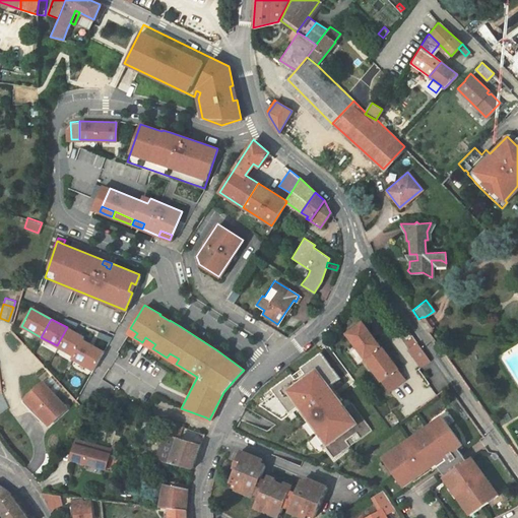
[(387,390),(404,378),(362,321),(345,333),(387,390)]
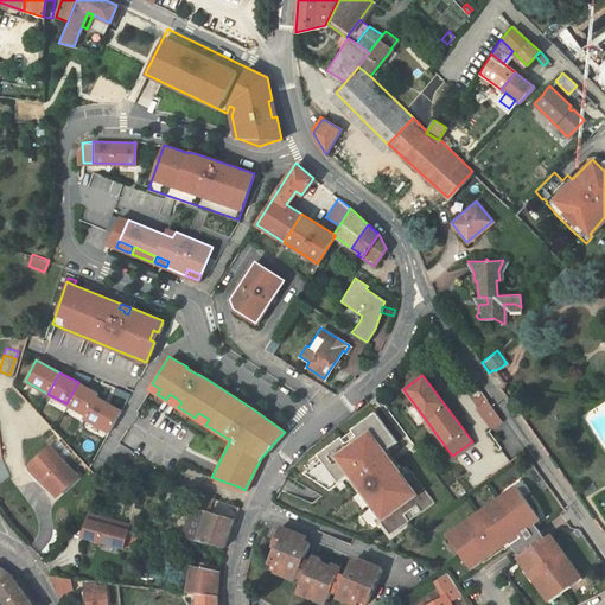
[(96,393),(78,382),(67,403),(84,414),(95,396),(96,393)]
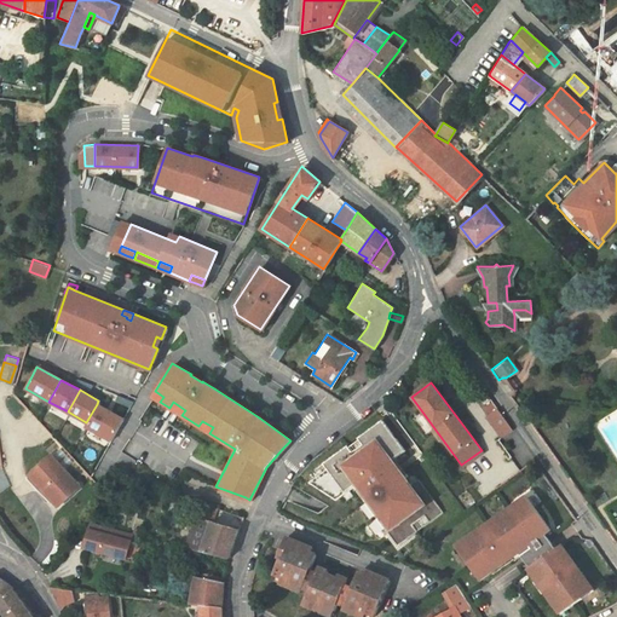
[(163,397),(155,391),(151,396),(160,402),(163,397)]
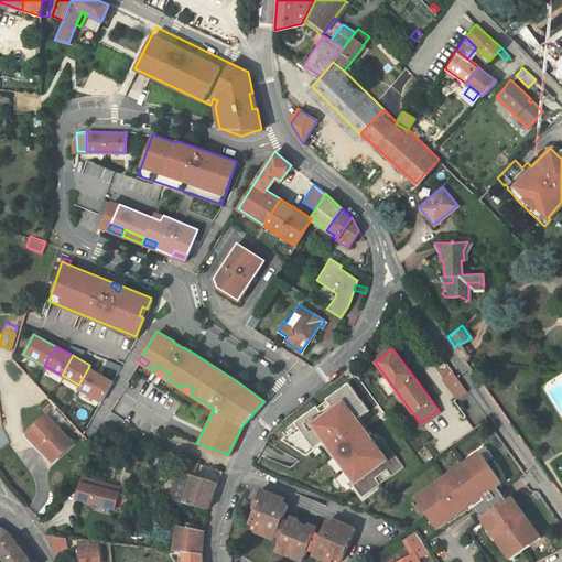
[(169,374),(158,366),(154,371),(165,378),(169,374)]
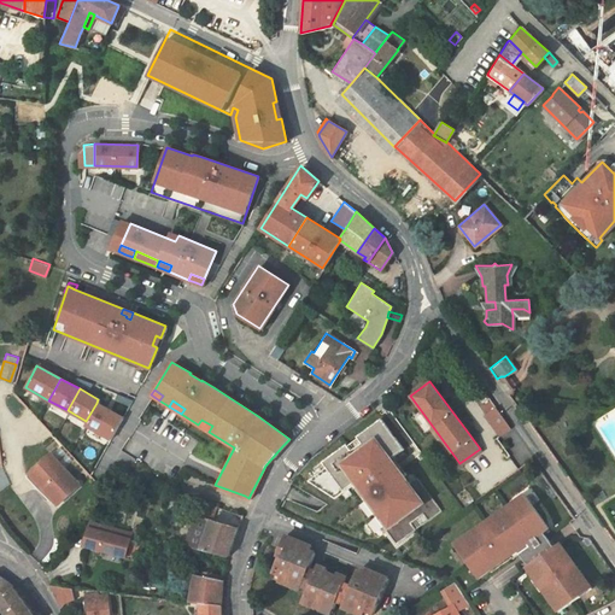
[(122,416),(97,403),(86,421),(85,425),(110,438),(122,416)]
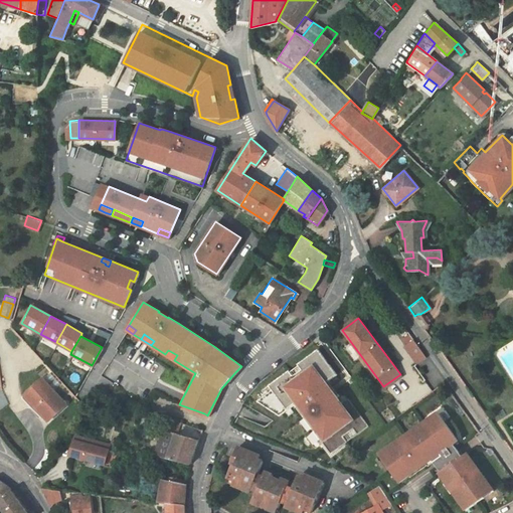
[(404,345),(416,362),(424,356),(412,339),(404,345)]
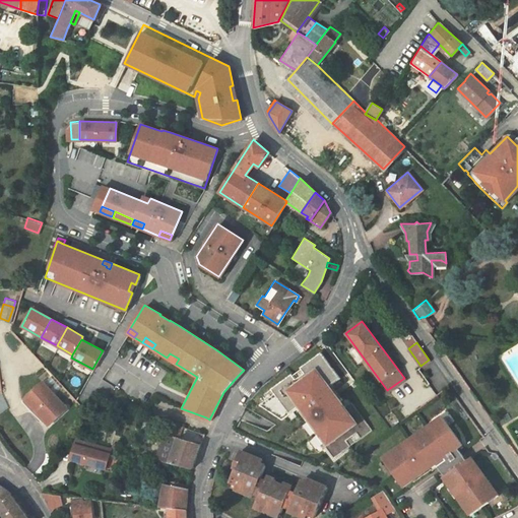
[(266,398),(258,404),(280,418),(296,407),(332,457),(349,445),(344,439),(354,432),(360,437),(371,429),(349,400),(343,405),(338,400),(337,398),(333,401),(328,393),(331,391),(327,386),(330,384),(339,377),(320,351),(300,367),(301,368),(293,375),(292,373),(277,384),(280,388),(266,398)]
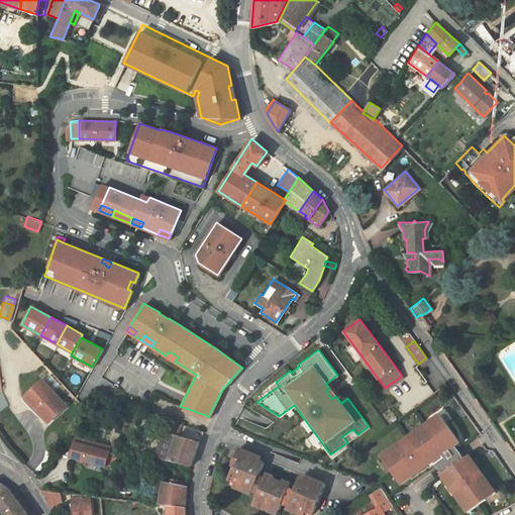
[(178,356),(169,351),(166,355),(175,362),(178,356)]
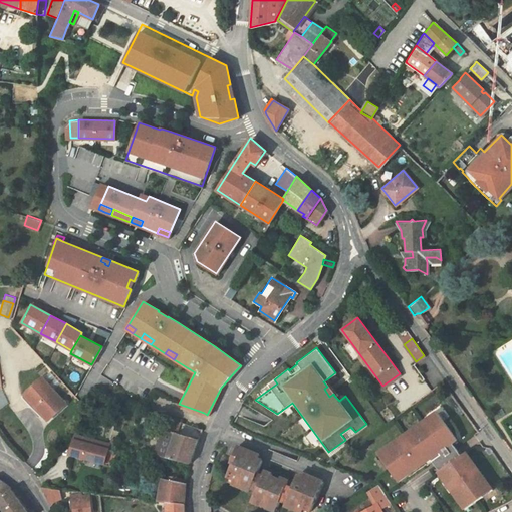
[(64,403),(40,376),(25,391),(36,402),(34,405),(46,419),(64,403)]
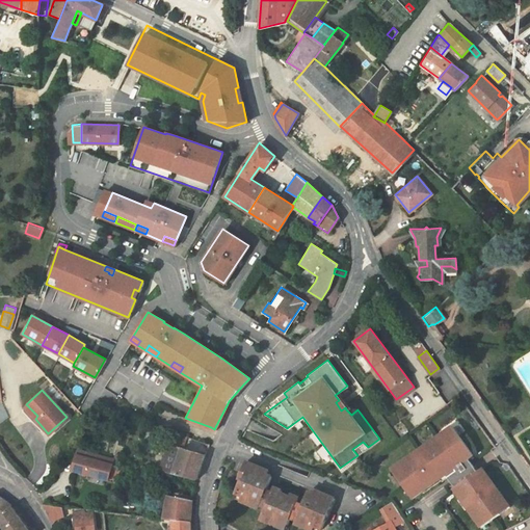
[(269,403),(272,407),(287,397),(284,393),(269,403)]
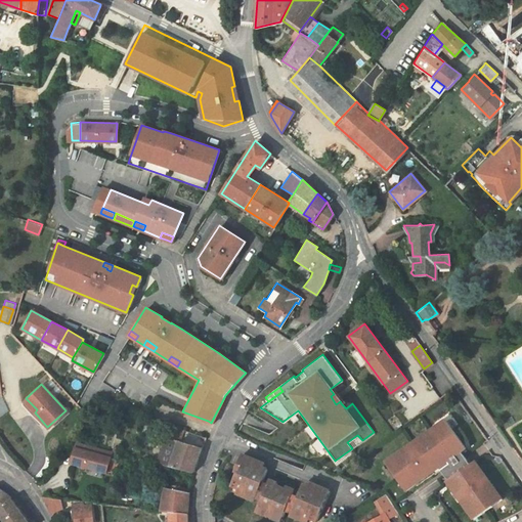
[(343,401),(333,387),(330,389),(334,394),(331,396),(336,404),(340,401),(341,403),(343,401)]
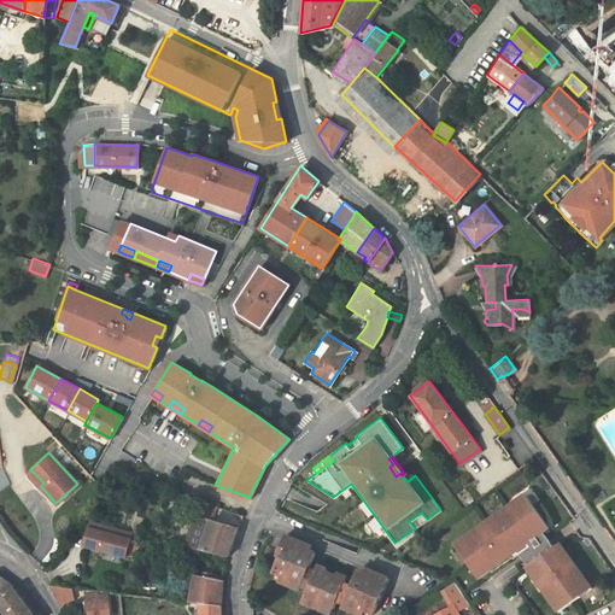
[(44,482),(30,469),(28,472),(41,486),(44,482)]
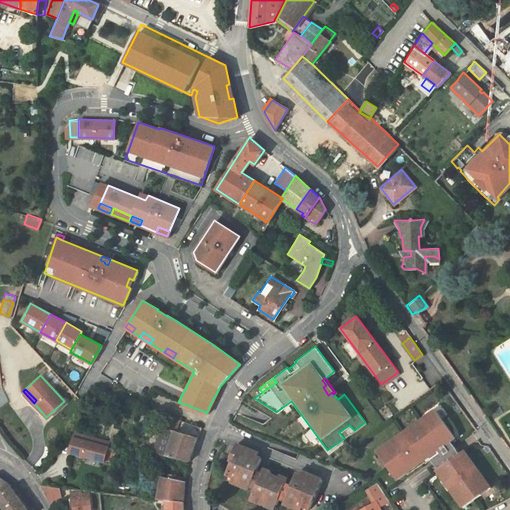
[(389,460),(385,463),(396,478),(422,459),(423,459),(420,456),(422,454),(427,456),(430,459),(436,468),(435,469),(441,477),(443,476),(451,486),(448,487),(462,506),(478,495),(475,490),(486,482),(463,449),(458,452),(449,440),(454,437),(434,409),(424,416),(426,420),(417,427),(414,423),(380,447),(389,460)]
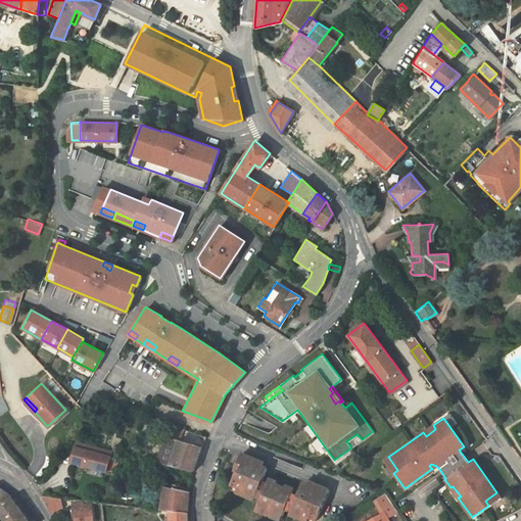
[(164,434),(179,439),(183,427),(169,422),(164,434)]
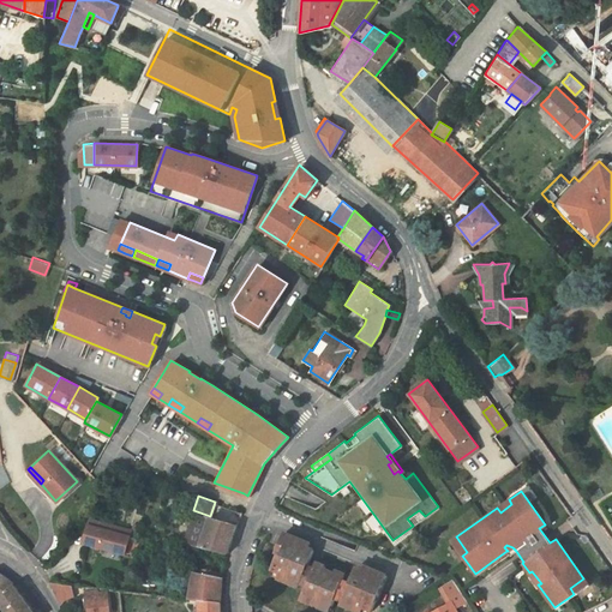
[(501,513),(511,504),(509,499),(497,508),(501,513)]
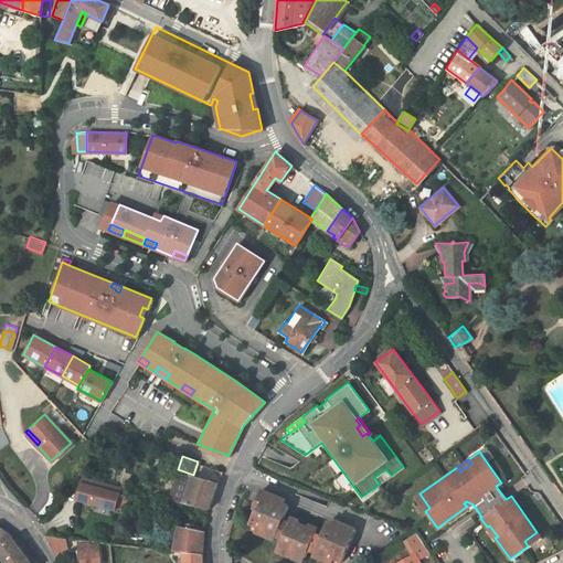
[(212,497),(216,481),(193,475),(178,469),(168,499),(184,502),(208,509),(212,497)]
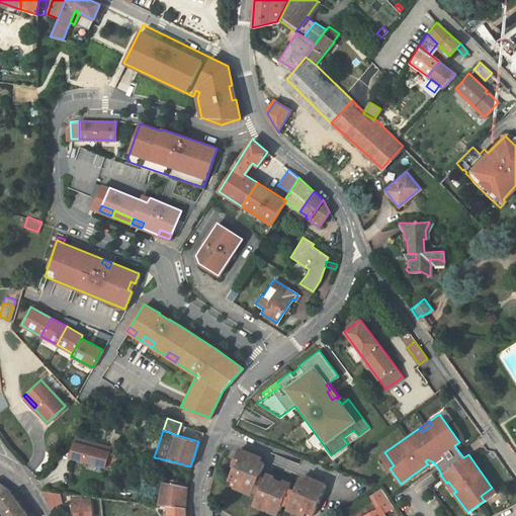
[(109,446),(74,436),(69,456),(84,460),(85,459),(101,463),(102,457),(106,458),(109,446)]
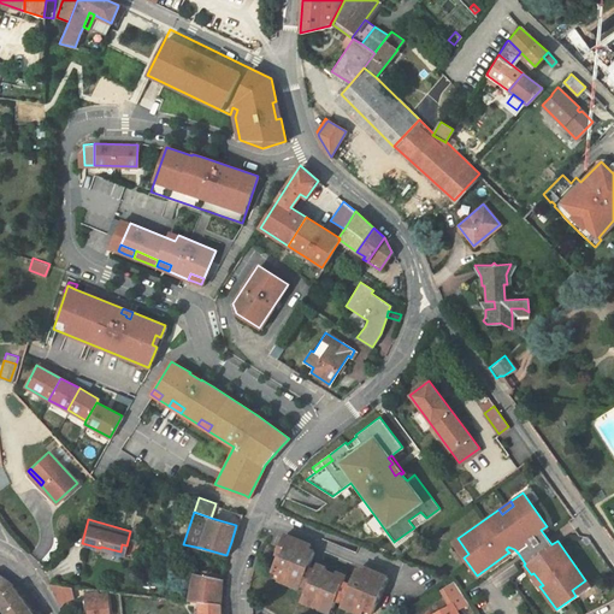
[(308,548),(297,544),(300,539),(283,533),(277,548),(283,550),(281,555),(278,554),(278,555),(272,571),(275,572),(279,573),(278,579),(297,588),(300,584),(307,586),(303,595),(331,607),(335,598),(342,601),(341,606),(361,613),(364,608),(369,610),(371,612),(387,576),(371,568),(369,573),(361,570),(356,568),(349,584),(342,580),(344,574),(336,571),(335,573),(334,577),(323,572),(324,570),(325,567),(317,562),(313,570),(307,567),(313,550),(308,548)]
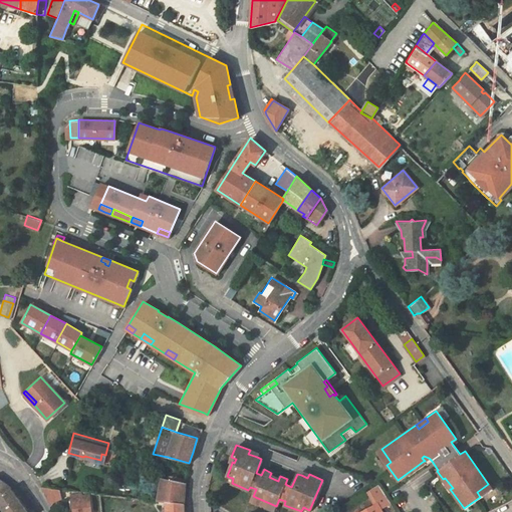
[(387,465),(391,462),(381,449),(377,453),(387,465)]
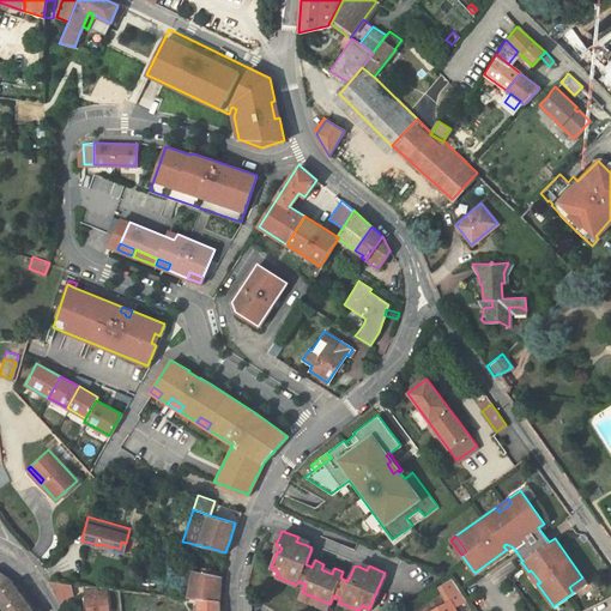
[(221,575),(193,569),(192,575),(188,593),(188,598),(191,598),(197,598),(218,600),(218,592),(219,587),(219,584),(221,575)]
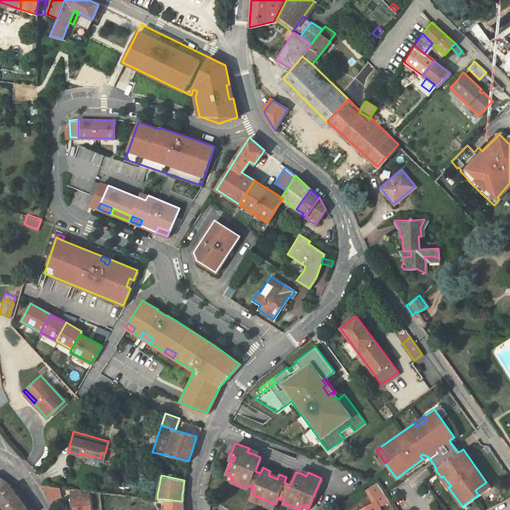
[(451,486),(443,476),(441,477),(448,487),(451,486)]
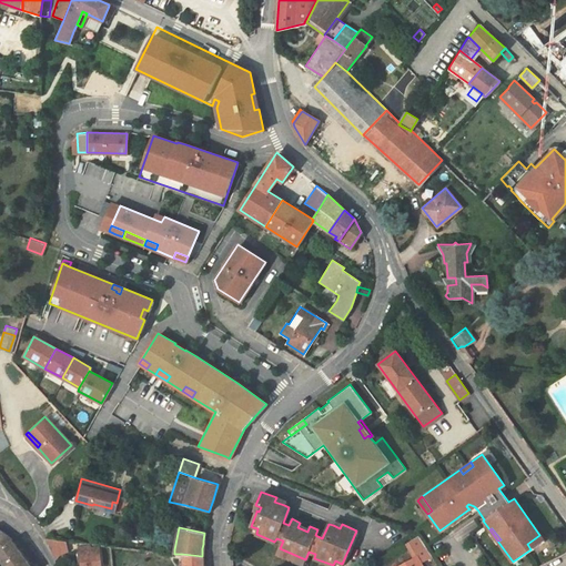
[(0,558),(6,565),(31,565),(12,539),(0,529),(0,558)]
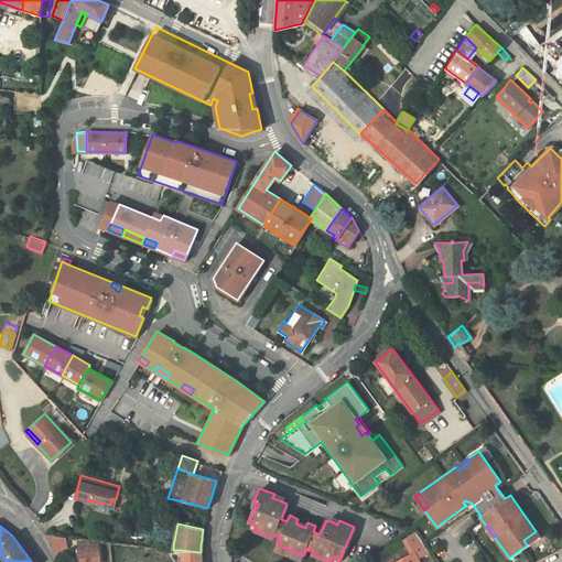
[(176,529),(170,528),(166,544),(173,546),(176,529)]
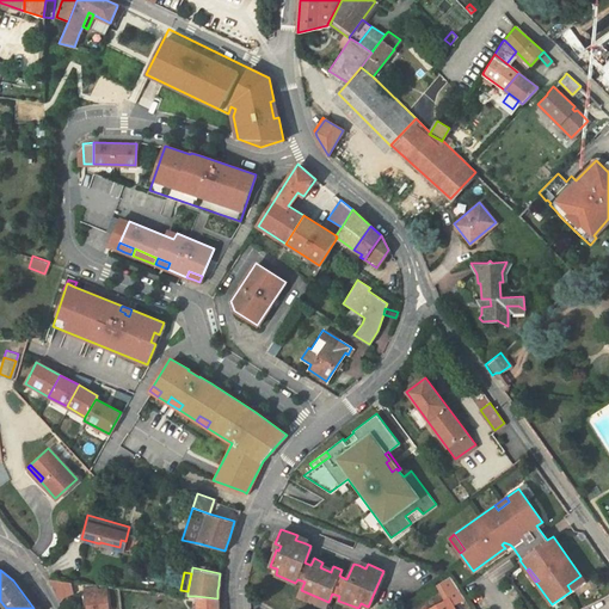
[(453,608),(450,603),(463,596),(449,574),(436,583),(446,600),(428,608),(453,608)]
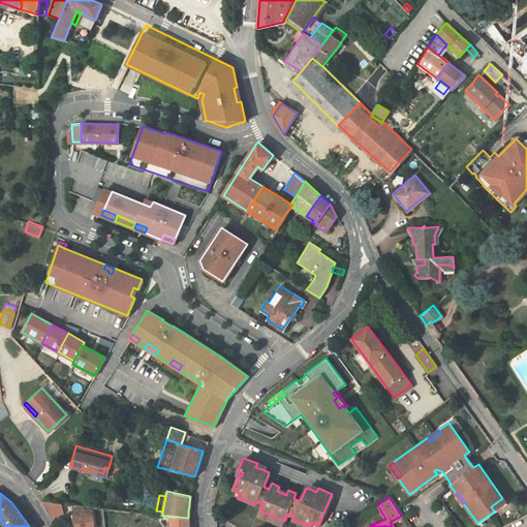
[(502,498),(491,506),(494,512),(505,503),(502,498)]
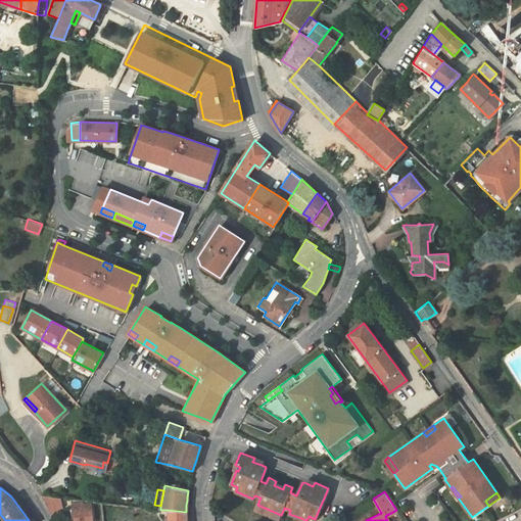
[(61,506),(59,496),(42,494),(50,511),(61,506)]
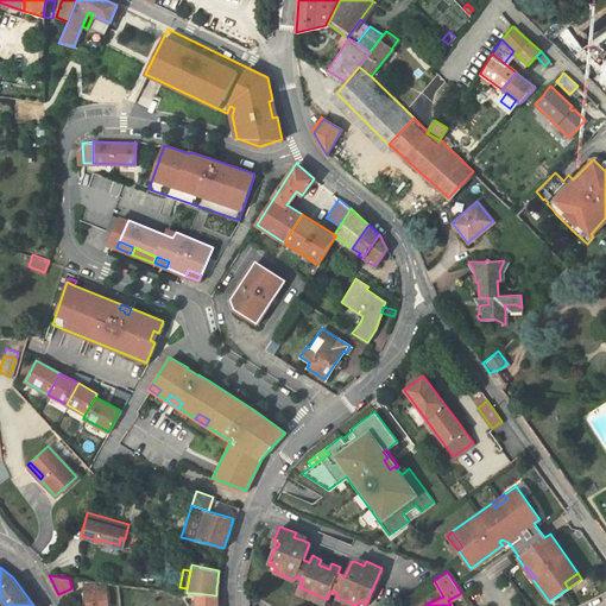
[(87,604),(86,605),(106,605),(103,582),(84,580),(84,586),(84,588),(87,604)]
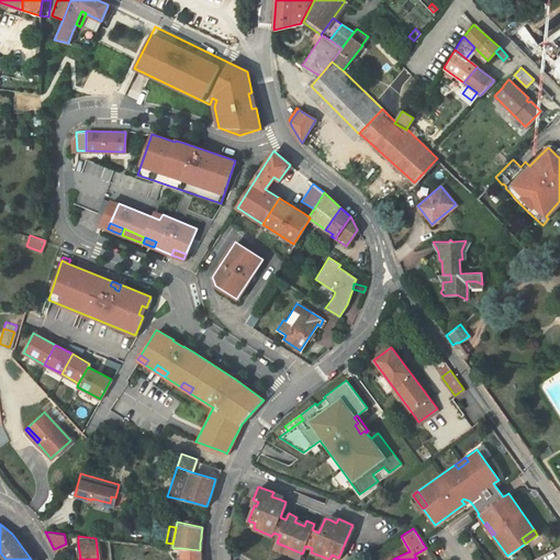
[(300,558),(302,553),(277,542),(275,548),(300,558)]
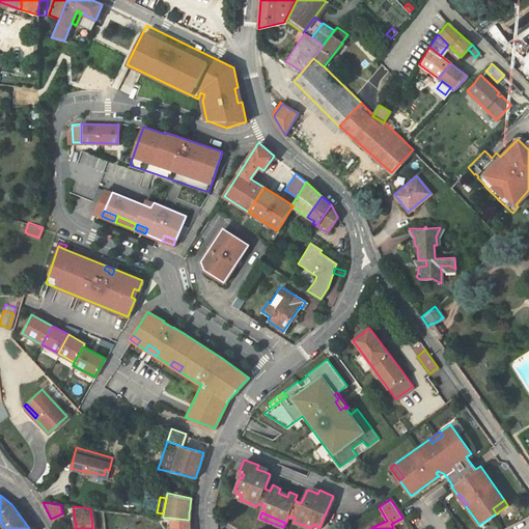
[(190,528),(189,520),(170,518),(170,528),(190,528)]
